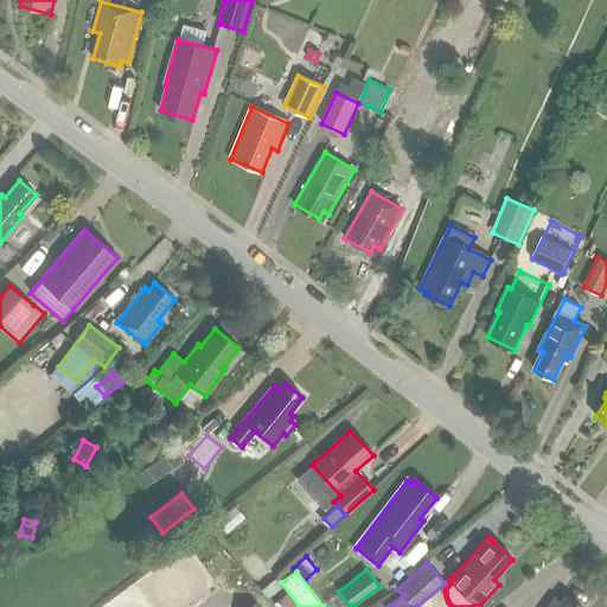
[(274,602),(276,606),(295,606),(286,594),(288,592),(278,579),(261,590),(272,605),(274,602)]
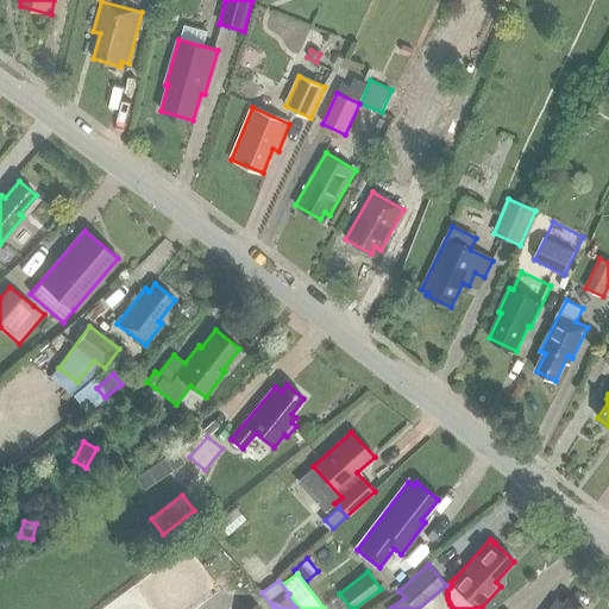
[(582,608),(567,598),(563,604),(557,601),(550,608),(582,608)]
